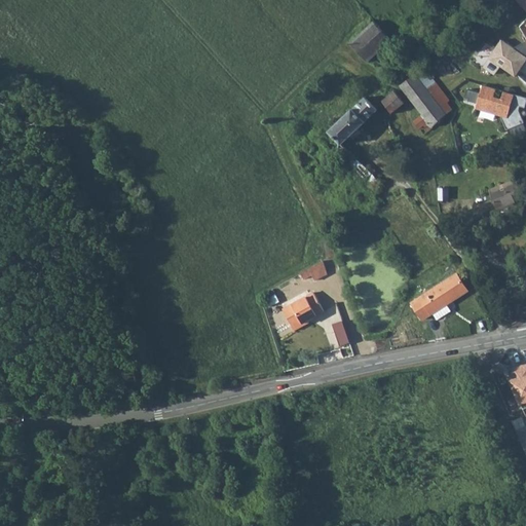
[(525,0),(514,0),(525,15),(525,0)]
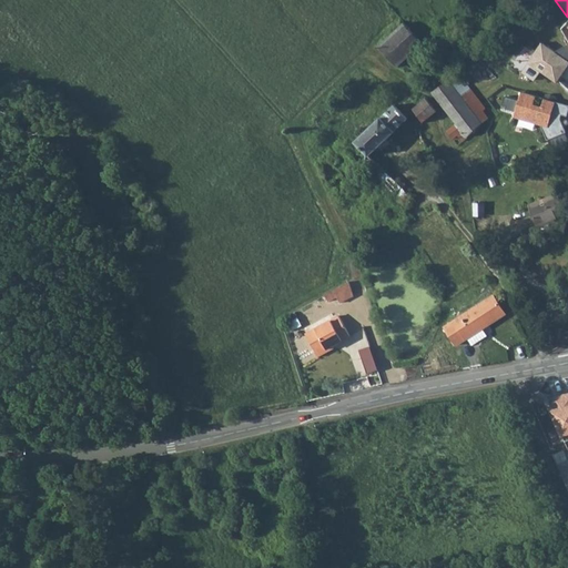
[(567,27),(567,41),(567,42),(553,52),(567,61),(567,60),(567,26),(567,27)]
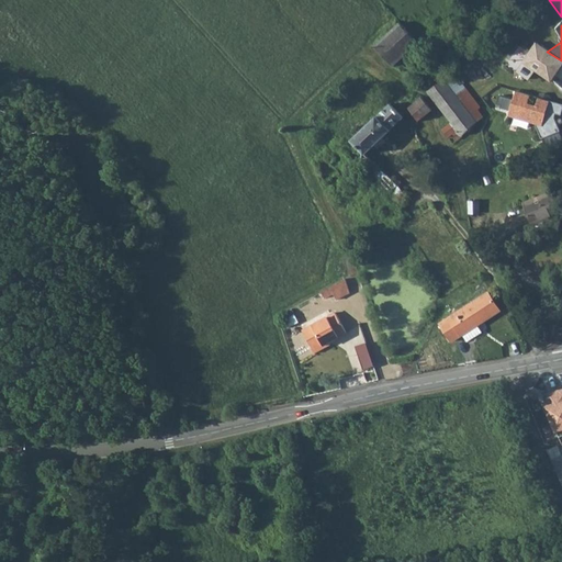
[(395,29),(371,52),(391,70),(415,47),(395,29)]
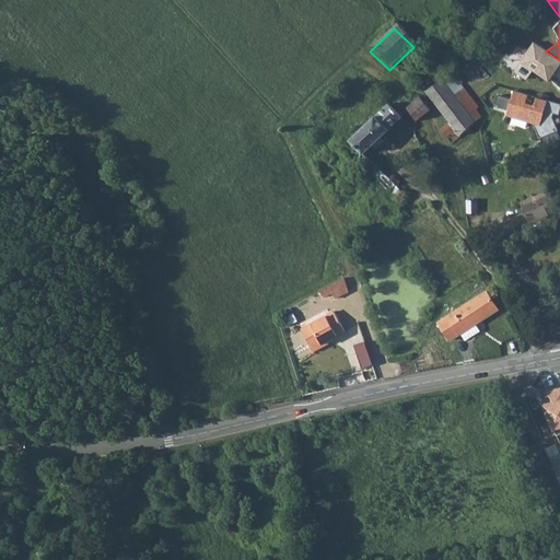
[(532,42),(516,61),(547,82),(559,61),(559,60),(545,51),(532,42)]
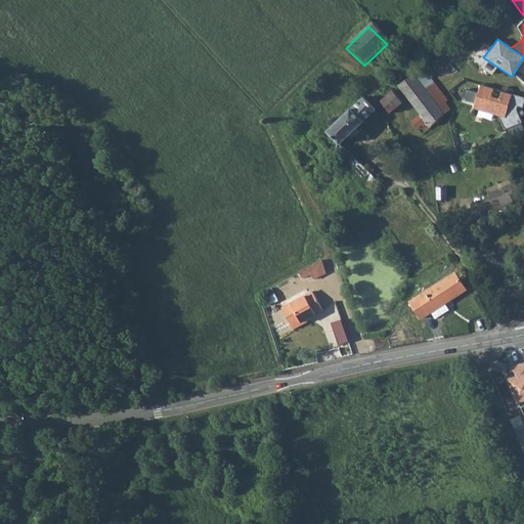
[(418,72),(405,61),(399,68),(403,74),(409,69),(416,74),(418,72)]
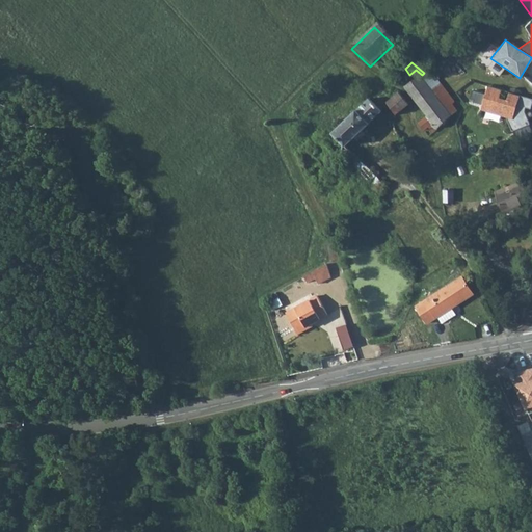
[(422,75),(405,87),(429,116),(421,123),(426,129),(434,123),(439,129),(452,116),(434,95),(445,86),(429,68),(424,73),(422,75)]
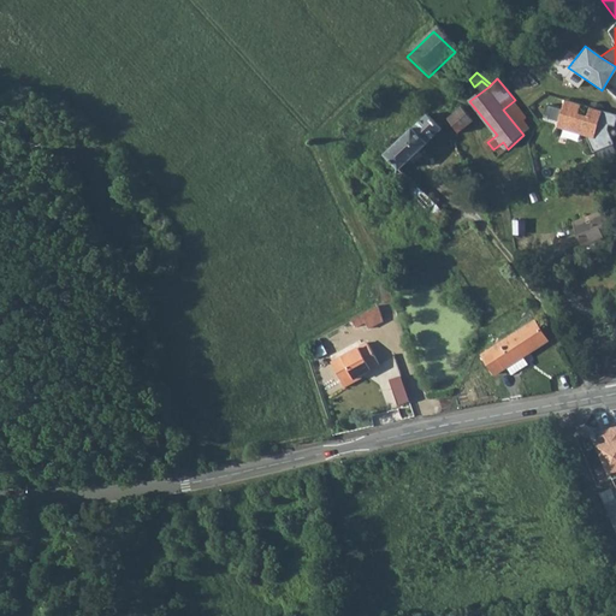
[(615,124),(615,112),(568,99),(560,126),(594,137),(592,144),(609,149),(615,125),(615,124)]
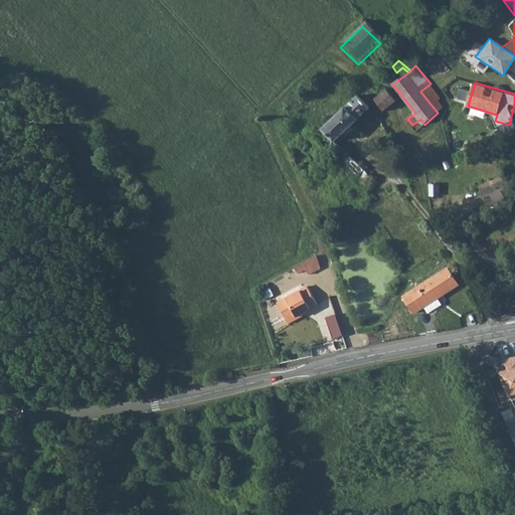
[(431,83),(420,92),(438,113),(446,104),(431,83)]
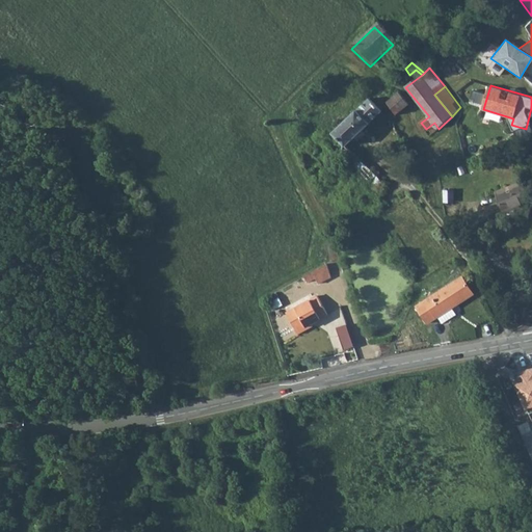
[(400,92),(389,102),(398,114),(410,104),(400,92)]
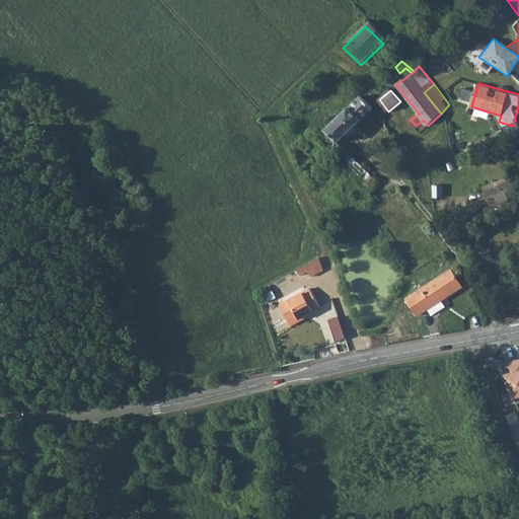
[(329,125),(325,129),(326,130),(331,136),(340,128),(346,135),(373,108),(361,95),(329,125)]
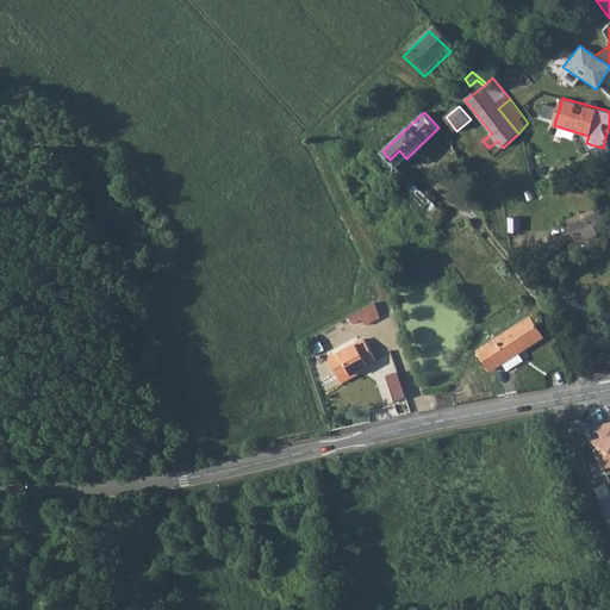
[(384,153),(372,162),(374,165),(383,173),(373,182),(387,198),(397,190),(415,207),(408,212),(416,223),(424,217),(430,223),(442,211),(398,167),(406,159),(399,150),(390,160),(384,153)]
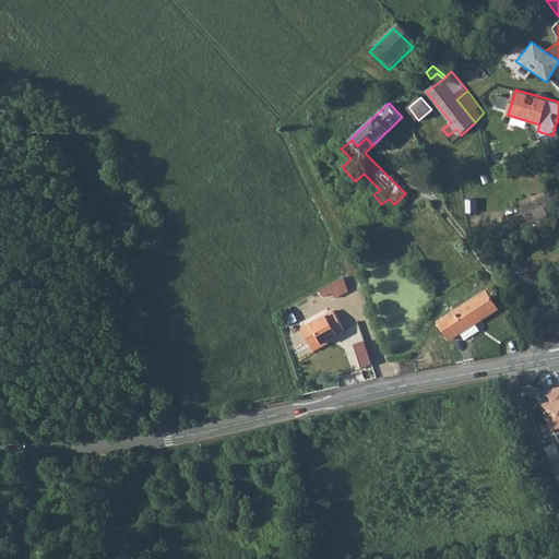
[(433,146),(430,150),(430,154),(435,157),(439,156),(441,151),(439,147),(433,146)]
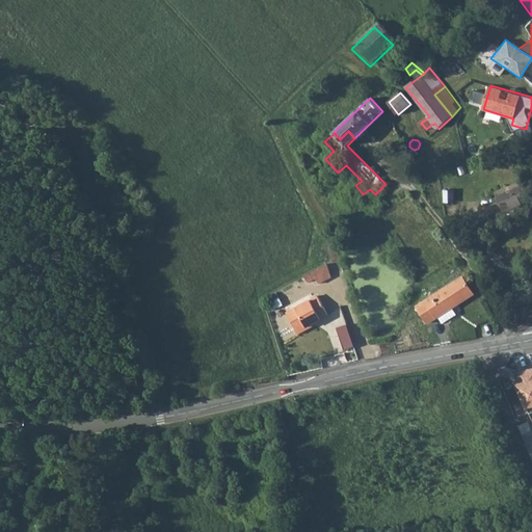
[(311,142),(298,154),(303,164),(319,151),(311,142)]
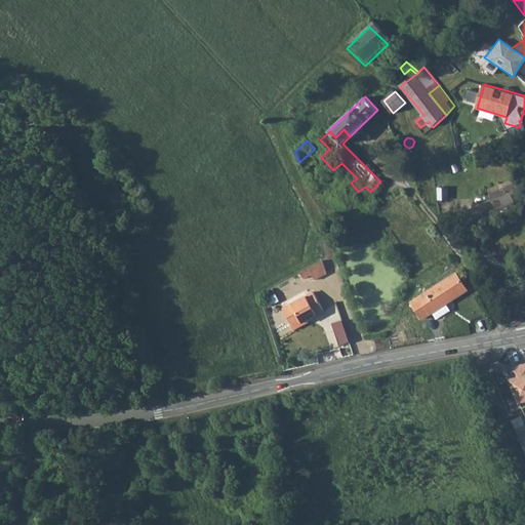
[(497,199),(506,216),(524,207),(524,193),(522,188),(497,199)]
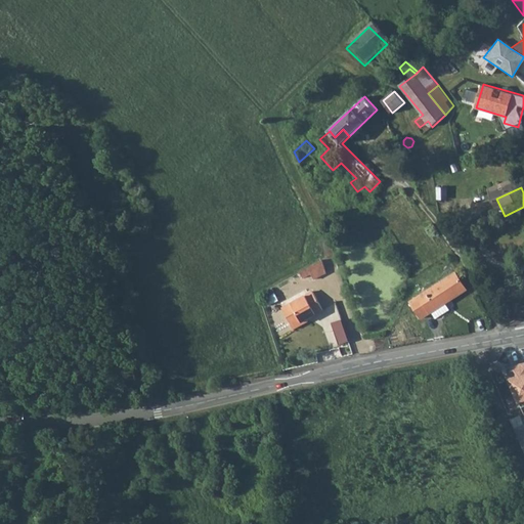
[(310,267),(302,272),(305,278),(312,274),(316,280),(329,273),(324,260),(310,267)]
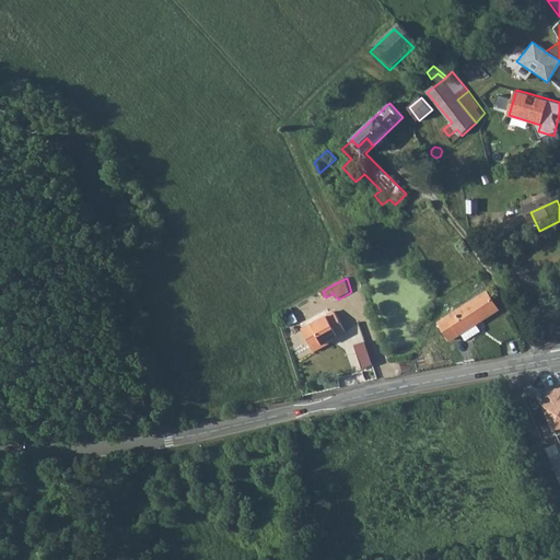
[(488,290),(440,321),(452,339),(501,308),(488,290)]
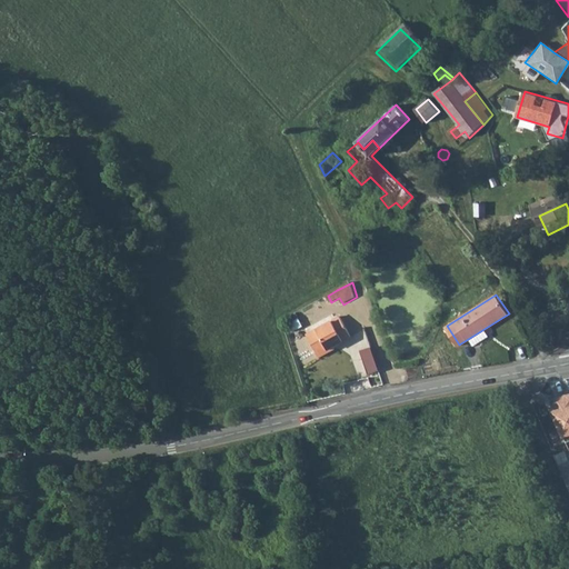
[(340,316),(307,336),(319,356),(352,337),(340,316)]
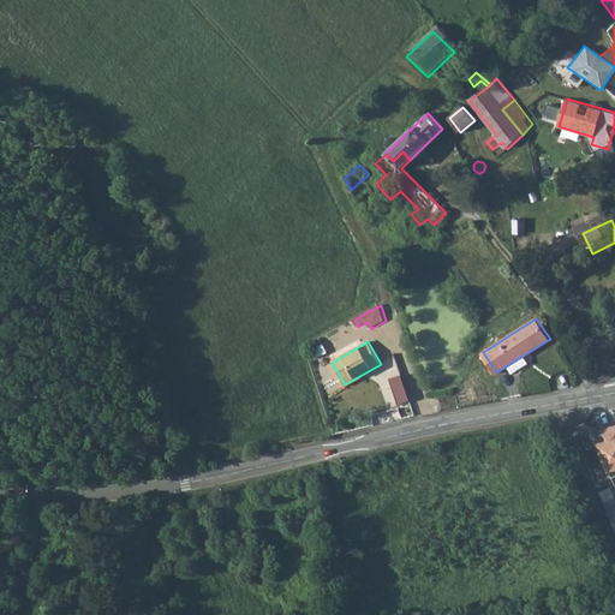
[(477,364),(466,370),(470,376),(481,369),(477,364)]
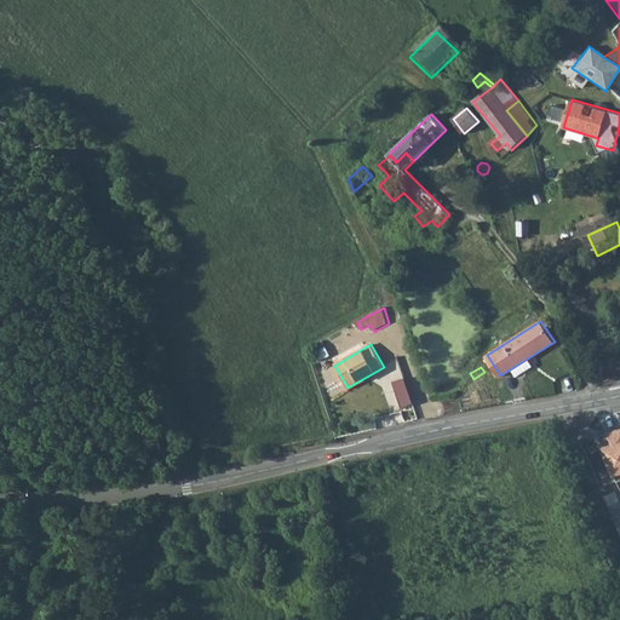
[(394,380),(402,407),(414,402),(406,377),(394,380)]
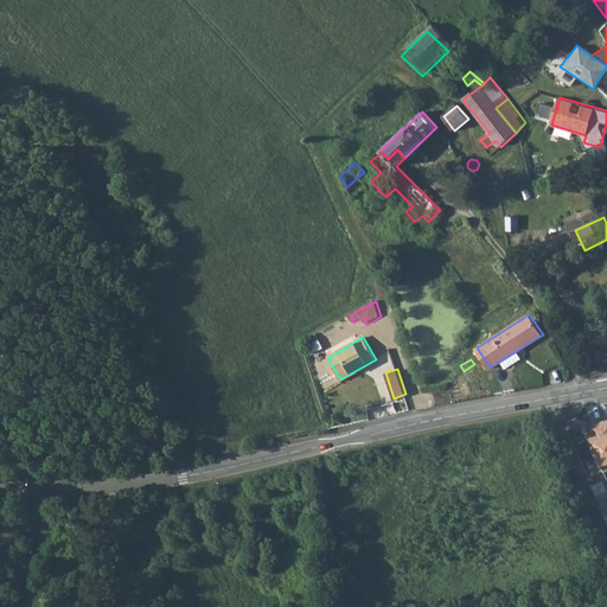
[(606,425),(595,427),(590,436),(606,474),(606,425)]
